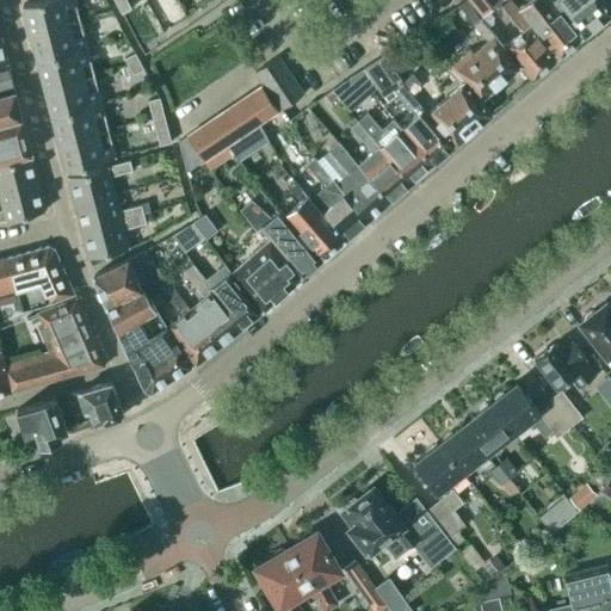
[(39,0),(24,4),(31,31),(82,19),(76,0),(39,0)]
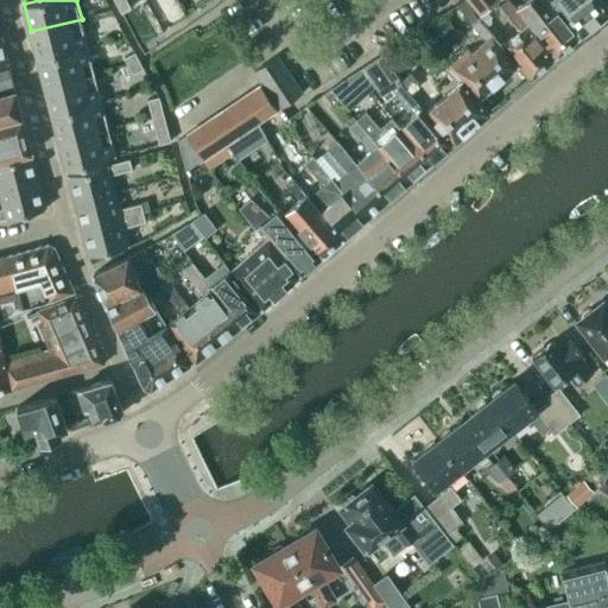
[(114,0),(122,14),(132,10),(127,0),(114,0)]
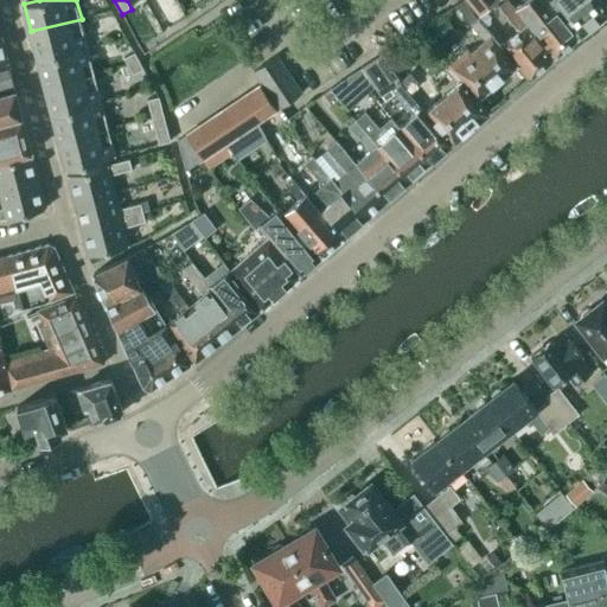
[(491,0),(466,0),(479,16),(493,4),(491,0)]
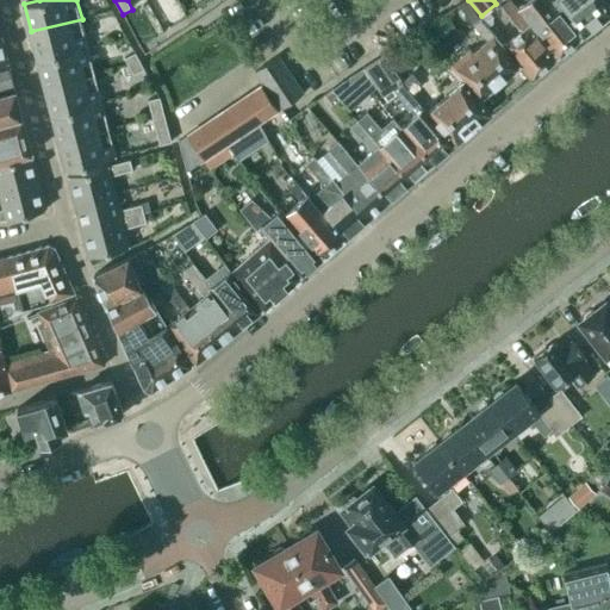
[(555,0),(529,0),(517,10),(528,23),(556,58),(583,37),(555,0)]
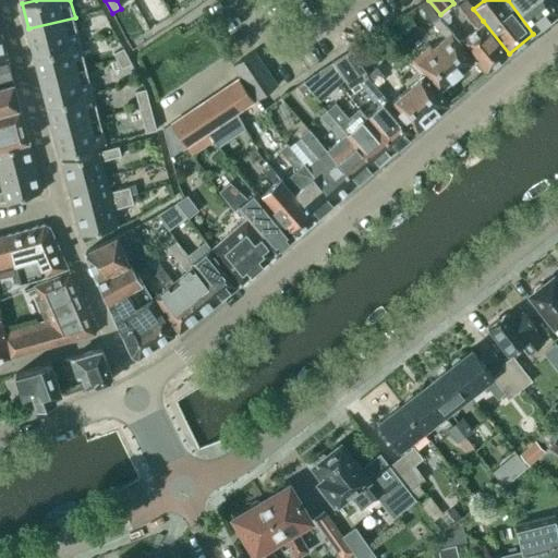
[(508,0),(533,34),(557,14),(557,9),(550,0),(508,0)]
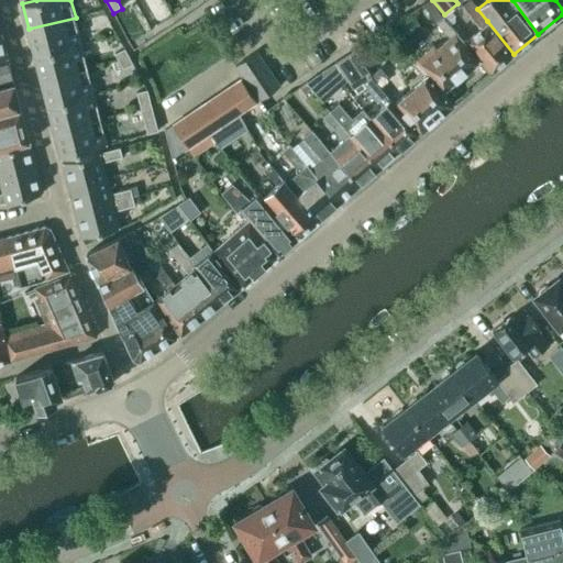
[(417,63),(428,76),(443,90),(478,61),(466,44),(445,19),(444,20),(431,1),(424,4),(437,24),(449,36),(451,39),(434,53),(432,50),(417,63)]
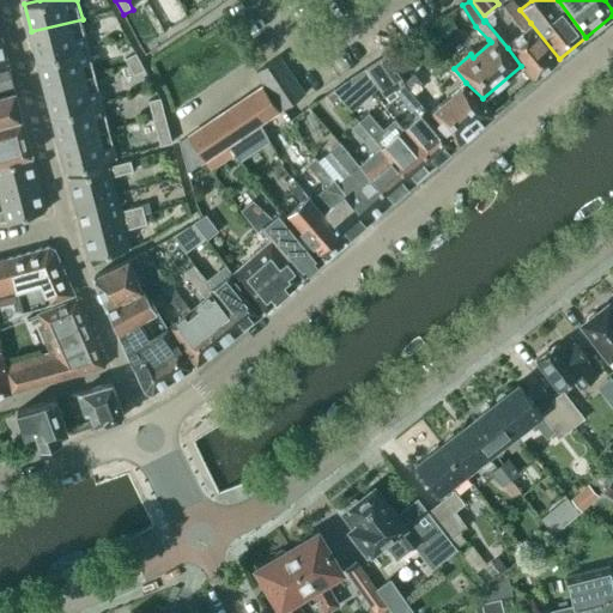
[(508,48),(521,66),(534,80),(559,59),(530,23),(520,10),(513,1),(507,6),(527,32),(508,48)]
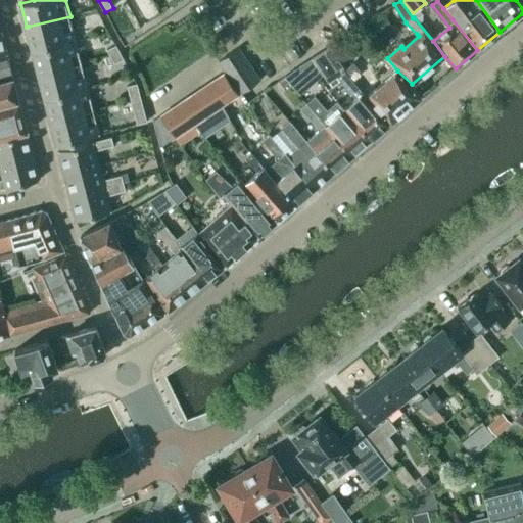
[(125,16),(136,16),(136,3),(124,3),(125,16)]
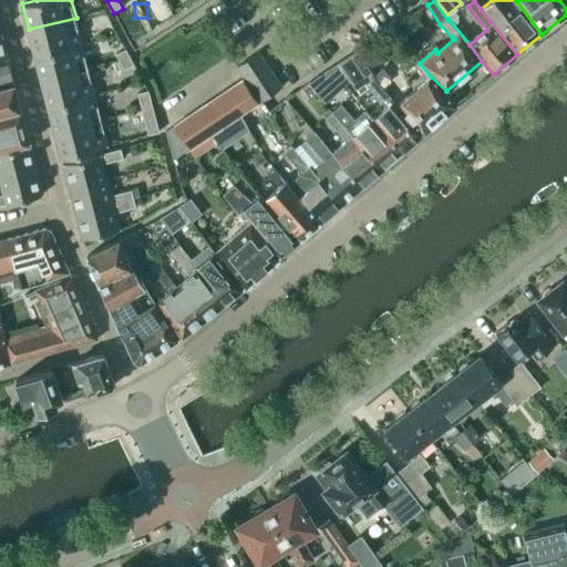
[(76,18),(29,29),(35,55),(83,43),(76,18)]
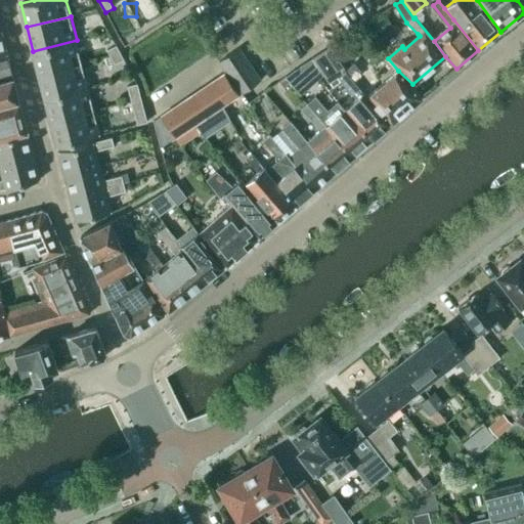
[(77,40),(33,51),(38,75),(82,63),(77,40)]
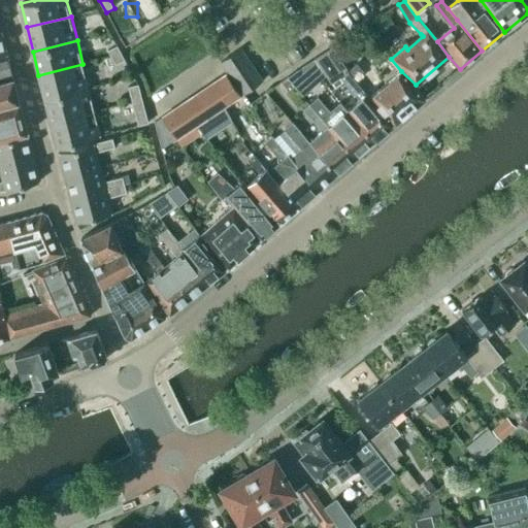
[(117,46),(116,46),(107,52),(116,65),(125,61),(117,46)]
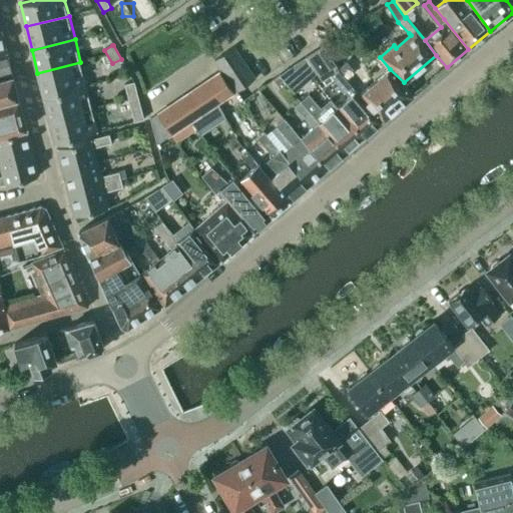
[(338,68),(323,46),(306,58),(321,80),(338,68)]
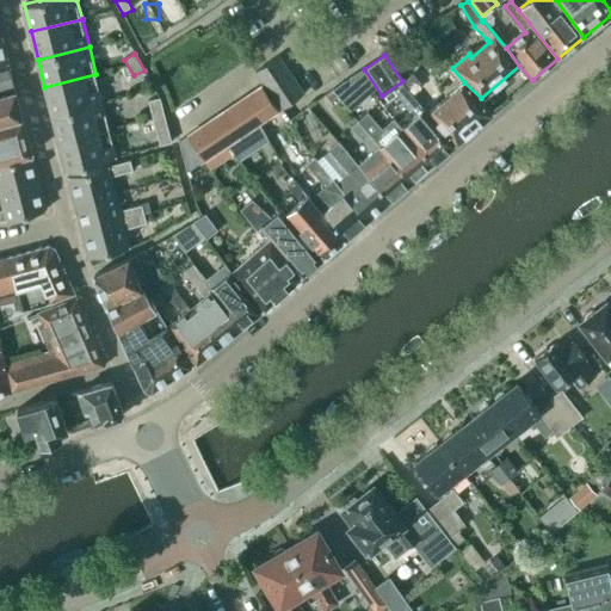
[(264,85),(288,69),(279,56),(254,72),(264,85)]
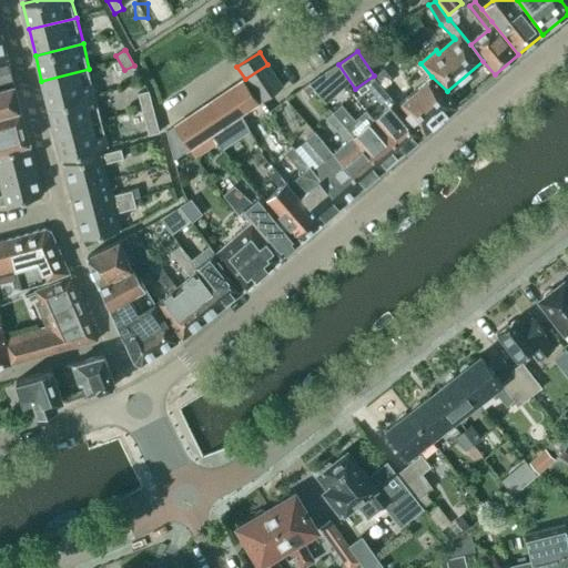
[(7,58),(0,59),(0,83),(12,80),(7,58)]
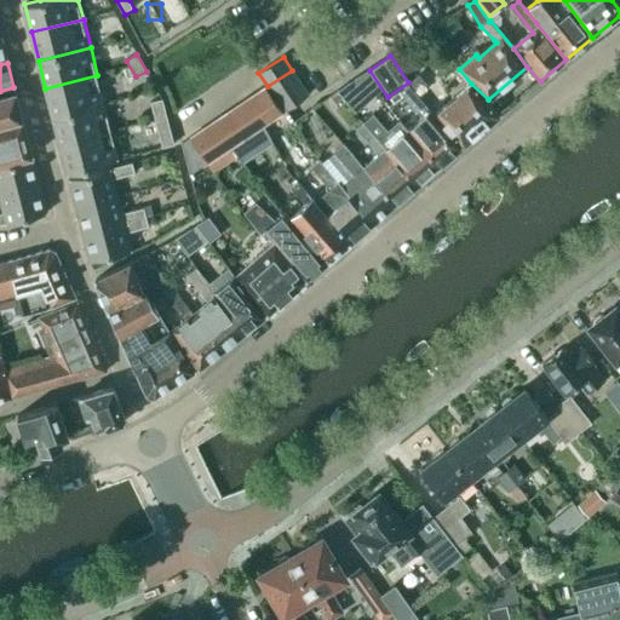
[(276,99),(300,82),(292,70),(268,86),(276,99)]
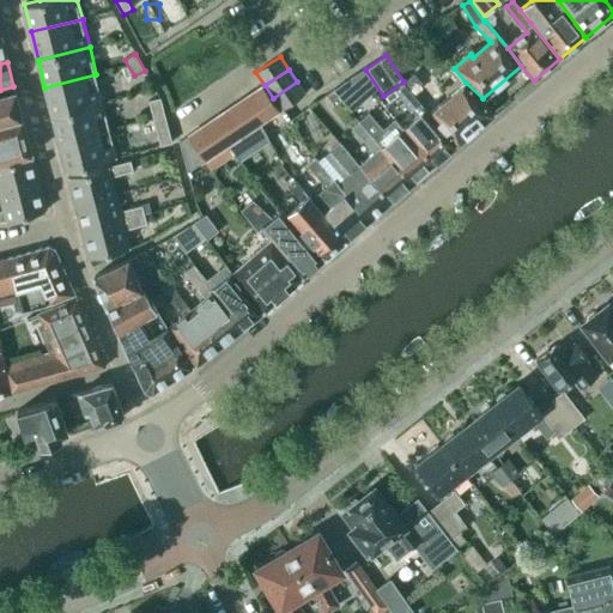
[(96,74),(44,87),(52,115),(103,102),(96,74)]
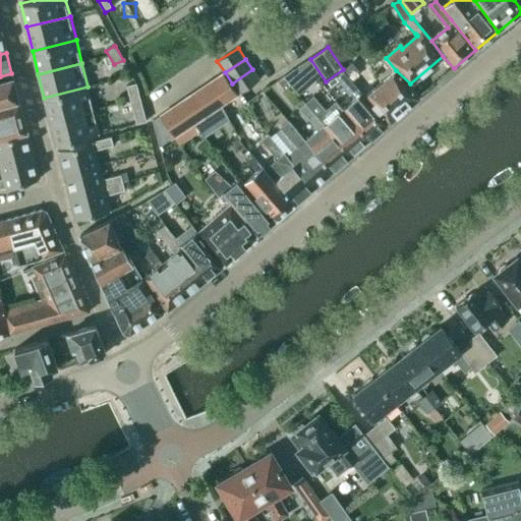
[(311,71),(304,63),(284,77),(293,87),(311,71)]
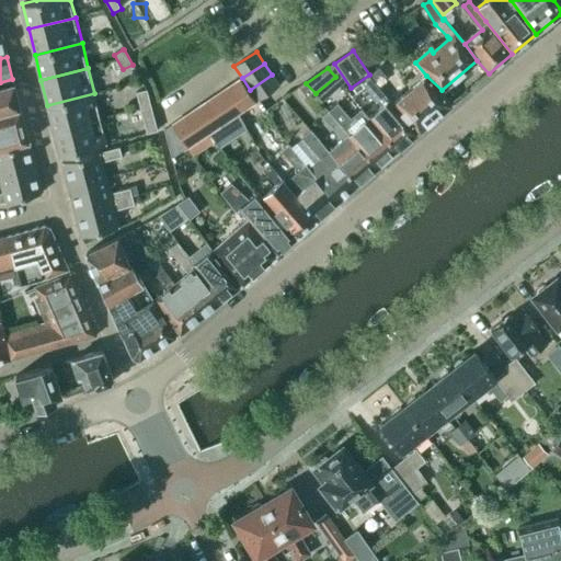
[(368,80),(388,102),(415,135),(453,104),(442,90),(426,76),(405,93),(390,75),(386,78),(379,70),(368,80)]
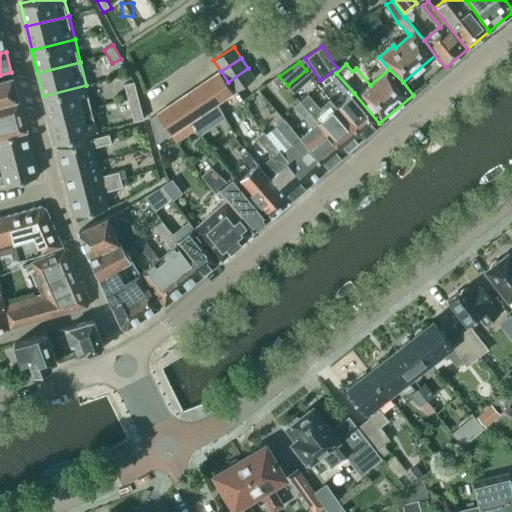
[(255,78),(248,68),(228,82),(235,92),(255,78)]
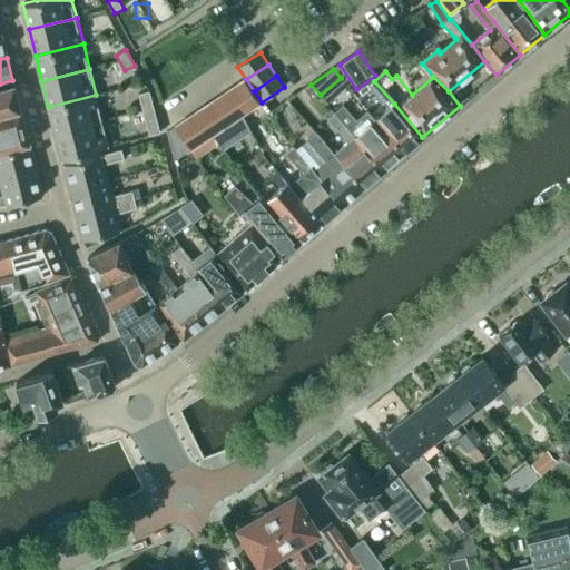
[(244,79),(233,87),(248,111),(259,104),(244,79)]
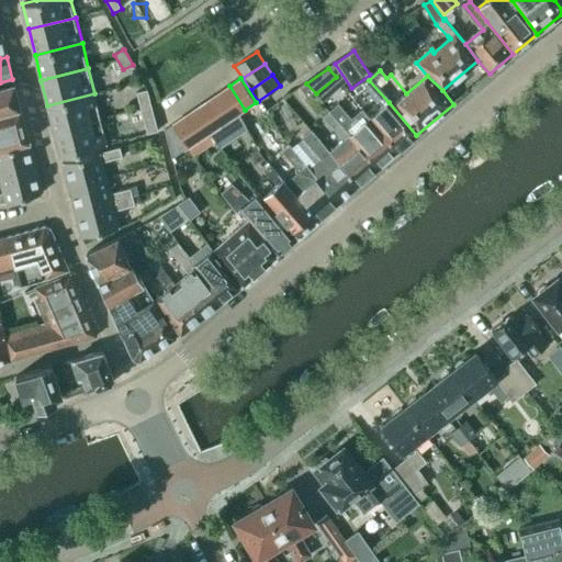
[(389,102),(369,80),(363,85),(383,108),(369,120),(397,152),(416,135),(389,102)]
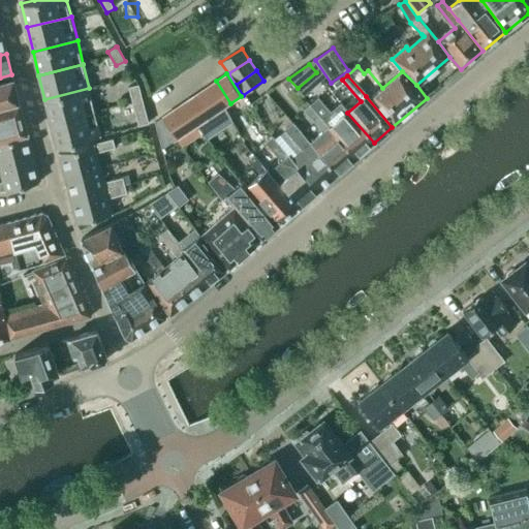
[(0,110),(20,103),(19,102),(13,79),(0,83),(0,110)]
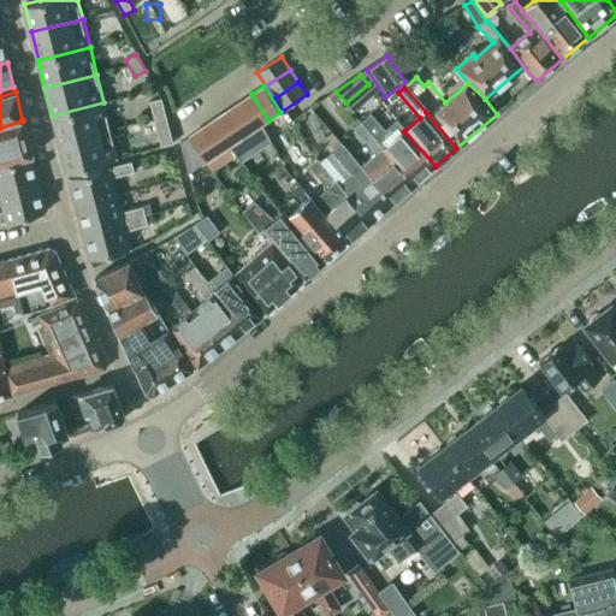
[(256,129),(261,125),(268,120),(252,94),(238,104),(256,129)]
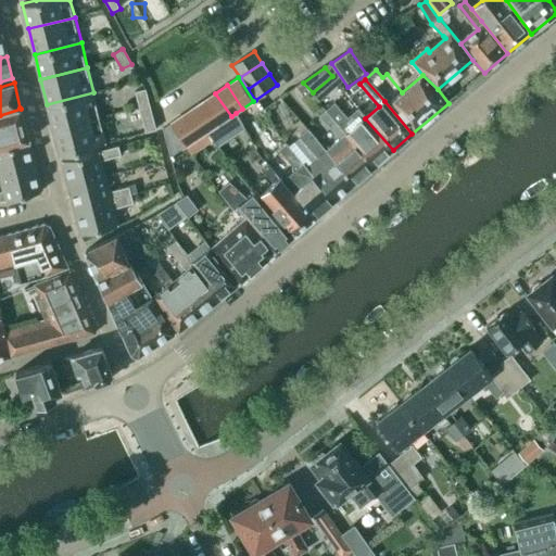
[(147,90),(146,90),(136,92),(146,133),(156,130),(147,90)]
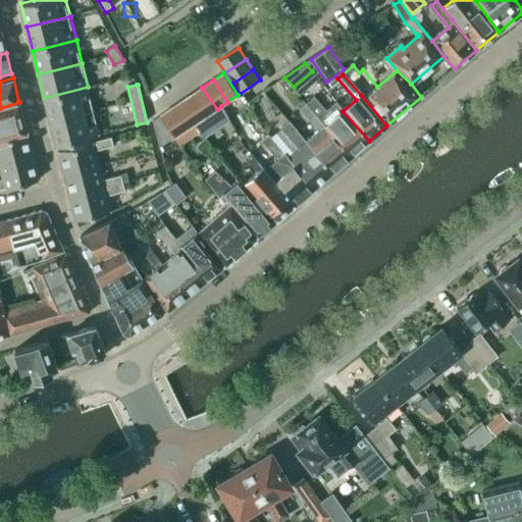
[(88,87),(44,98),(50,121),(94,110),(88,87)]
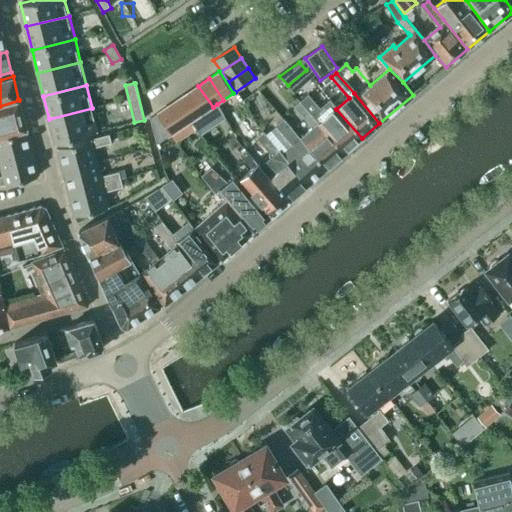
[(191,121),(197,130),(223,113),(217,104),(213,107),(198,86),(181,98),(195,119),(191,121)]
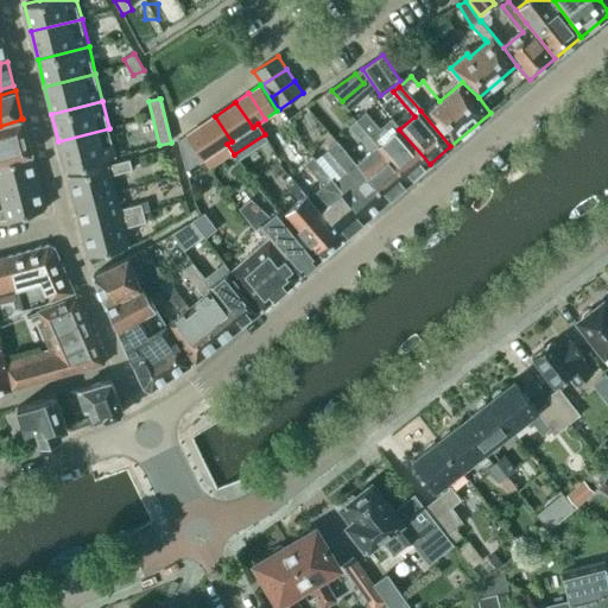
[(377,147),(407,183),(430,164),(399,130),(391,119),(379,128),(366,113),(355,121),(377,147)]
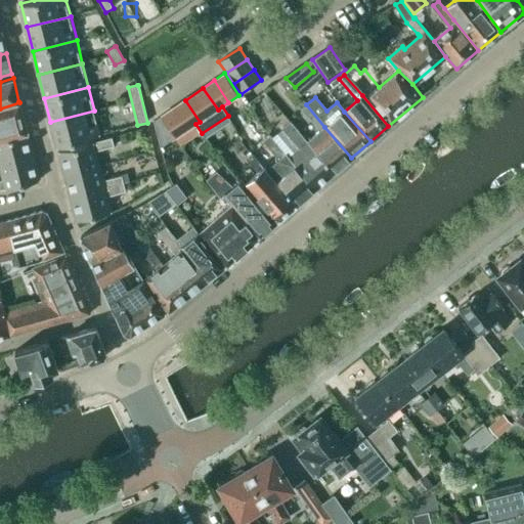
[(195,124),(200,122),(185,100),(172,110),(186,131),(195,124)]
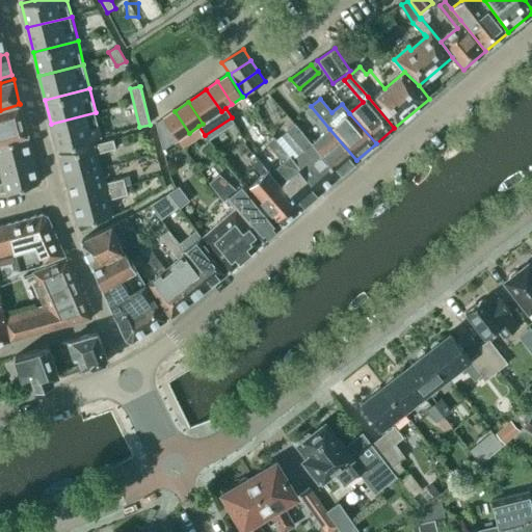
[(0,142),(28,135),(26,127),(20,104),(0,110),(0,142)]
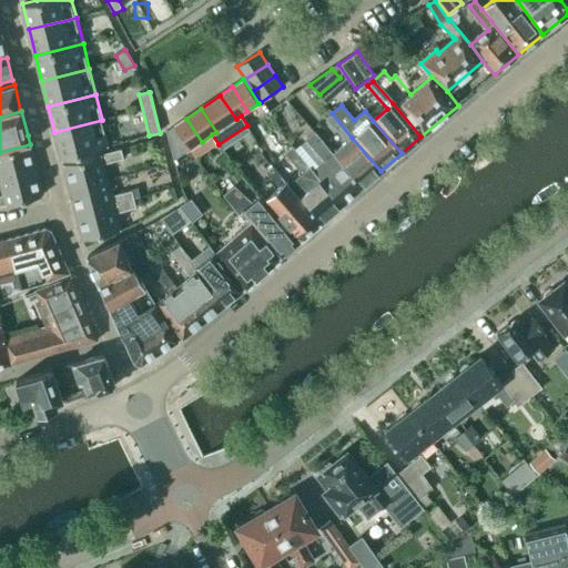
[(345,144),(333,154),(332,155),(361,189),(381,171),(332,113),(324,120),(345,144)]
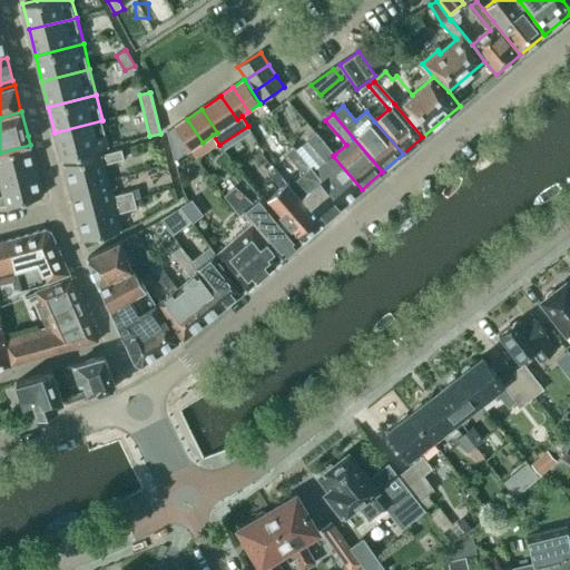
[(187,119),(167,133),(174,156),(179,151),(182,156),(203,143),(187,119)]
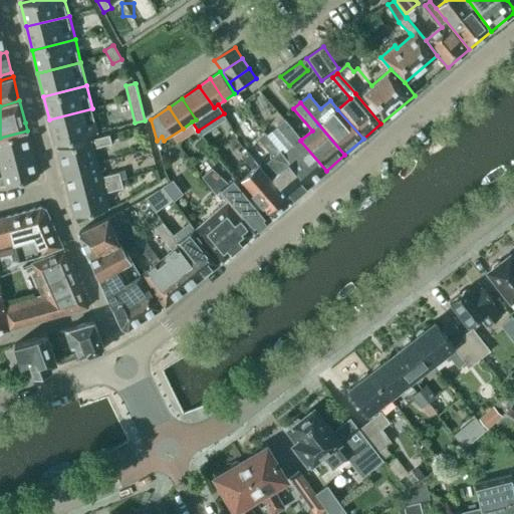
[(92,108),(49,119),(55,143),(98,132),(92,108)]
